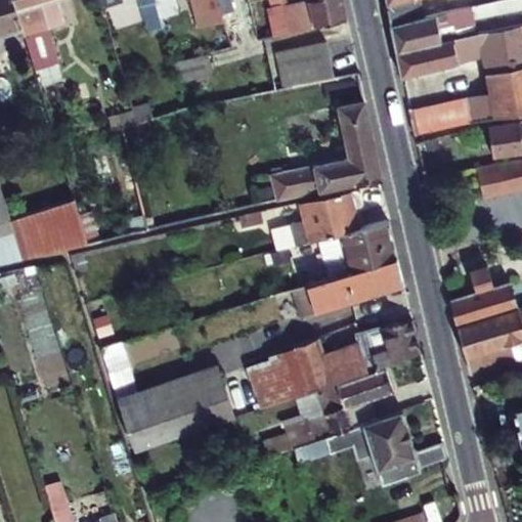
[(26,43),(12,0),(0,0),(0,42),(14,39),(17,45),(26,43)]
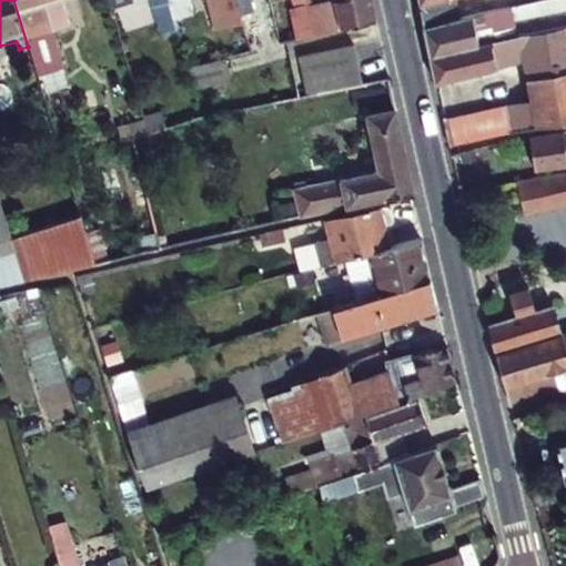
[(78,0),(13,0),(28,47),(39,83),(51,79),(44,54),(39,56),(34,42),(52,37),(44,11),(78,0)]
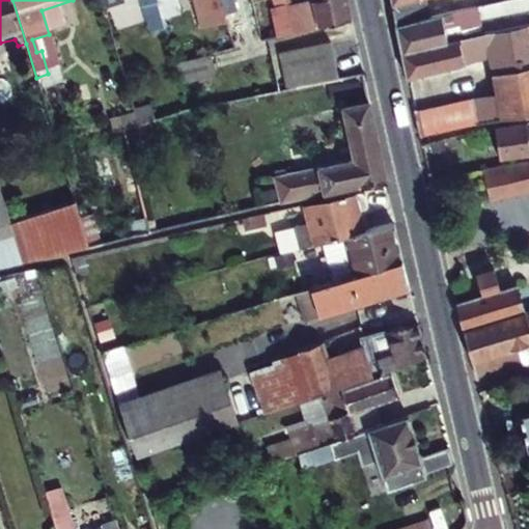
[(220,0),(189,0),(200,39),(229,32),(220,0)]
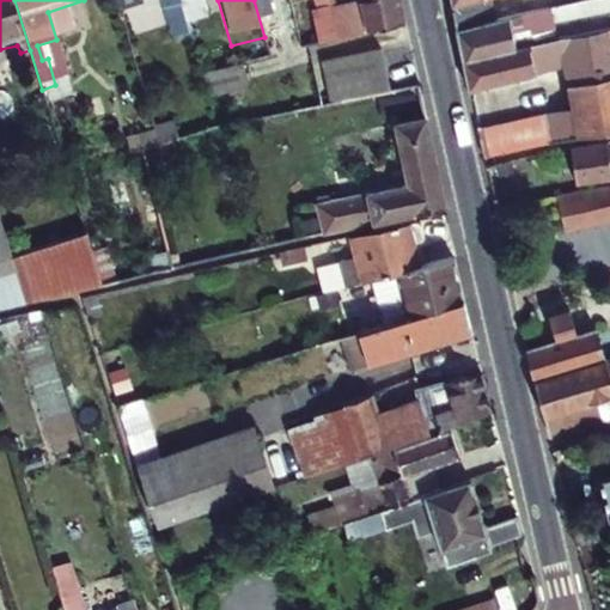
[(339,43),(403,26),(396,0),(361,0),(363,6),(330,13),(333,22),(339,43)]
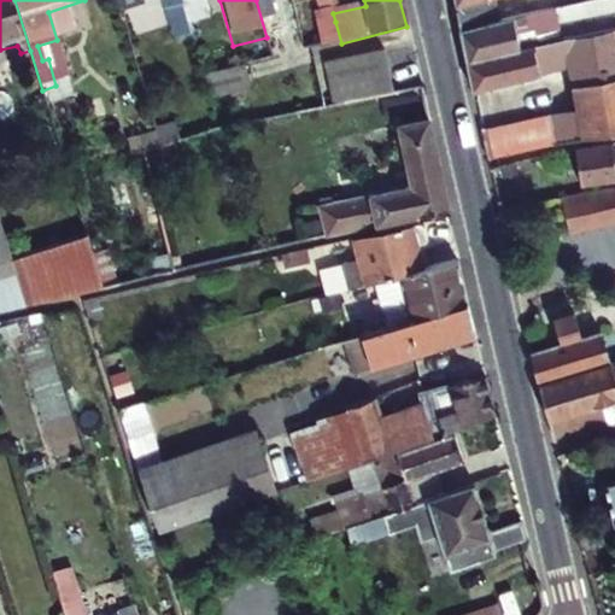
[(488,0),(451,0),(457,24),(493,17),(488,0)]
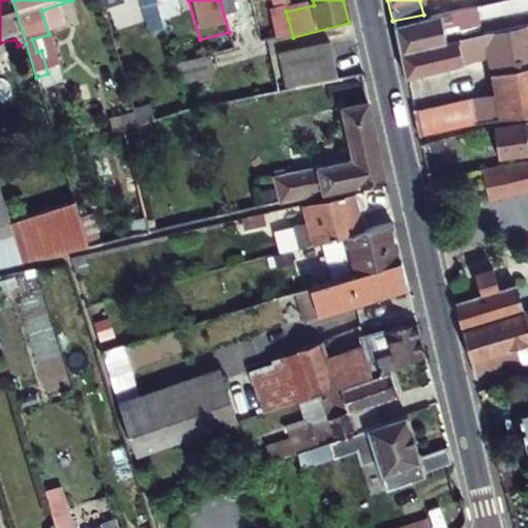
[(526,0),(496,0),(423,15),(392,21),(400,54),(473,36),(470,23),(527,11),(527,6),(526,0)]
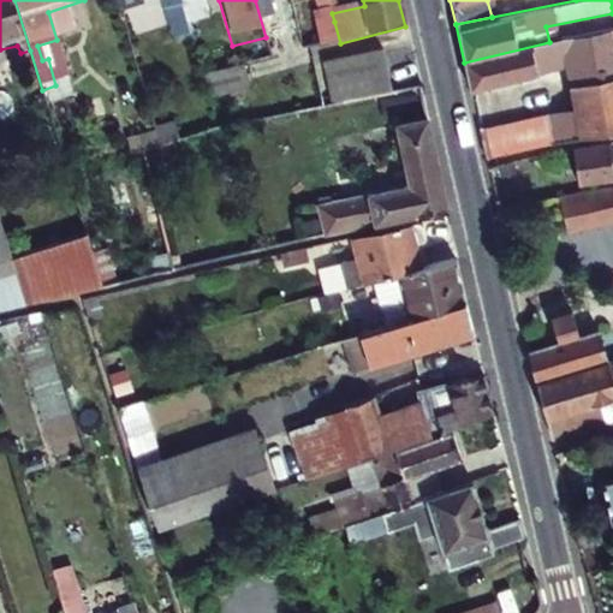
[(301,31),(307,53),(340,43),(334,22),(301,31)]
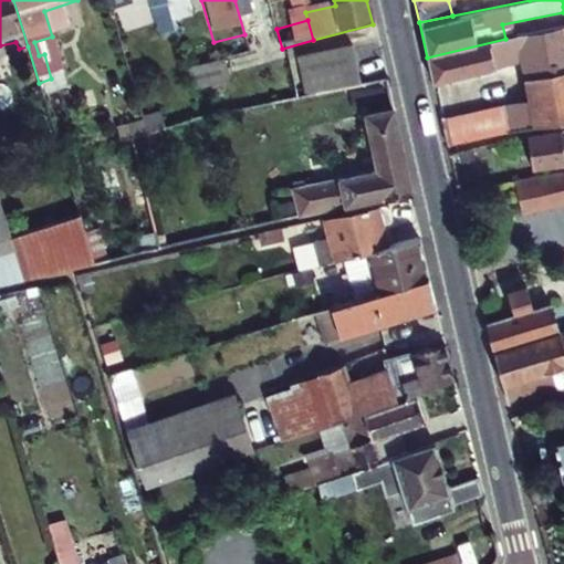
[(505,39),(427,58),(431,81),(521,60),(563,49),(563,33),(562,27),(505,39)]
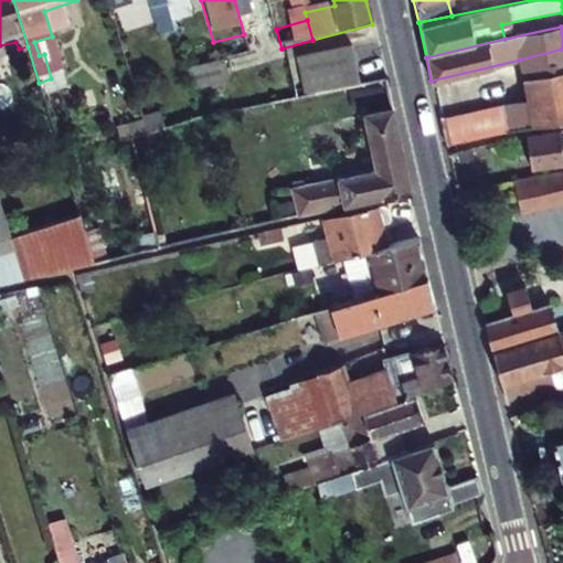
[(245,38),(251,57),(282,49),(276,29),(245,38)]
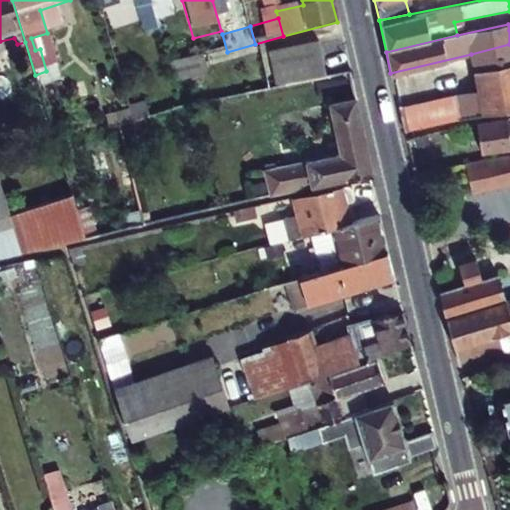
[(509,44),(471,54),(475,71),(509,62),(509,44)]
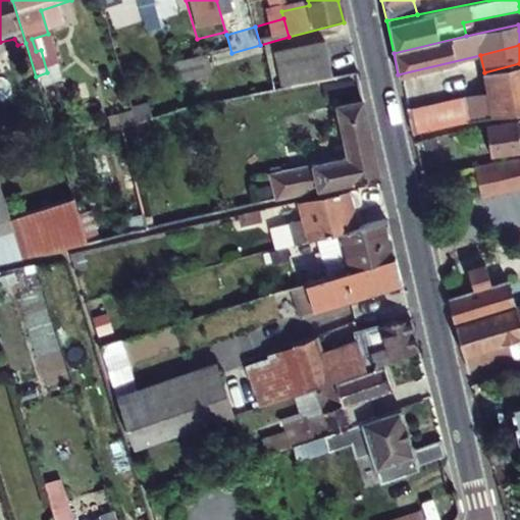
[(283,98),(331,87),(323,50),(275,61),(283,98)]
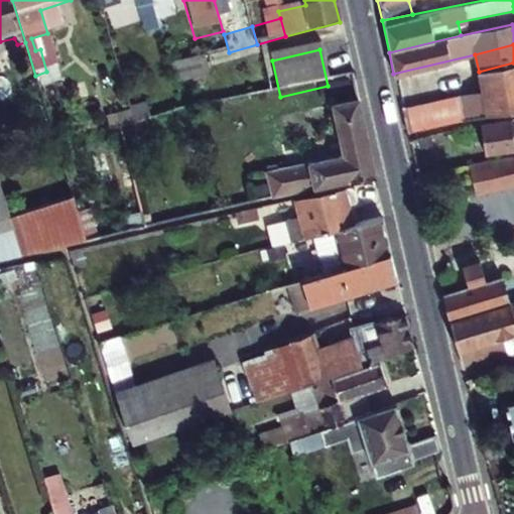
[(174,58),(175,79),(209,77),(208,56),(174,58)]
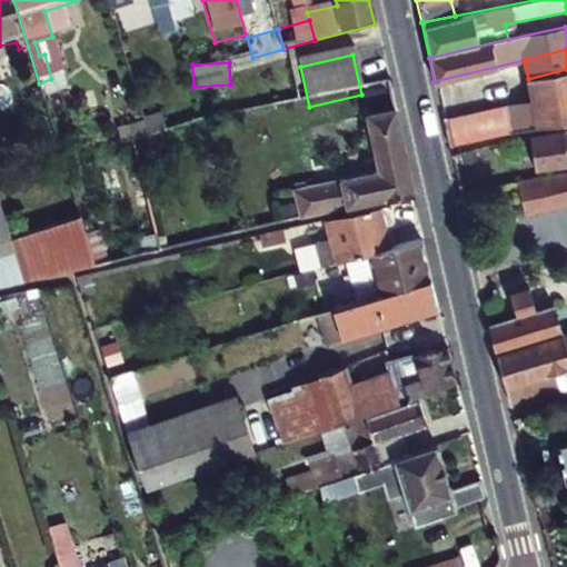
[(566,69),(528,79),(533,98),(538,125),(566,120),(566,69)]
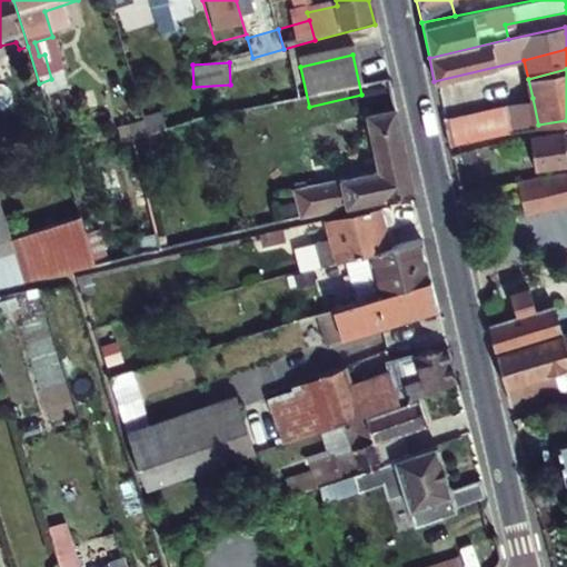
[(538,125),(533,98),(505,103),(510,130),(538,125)]
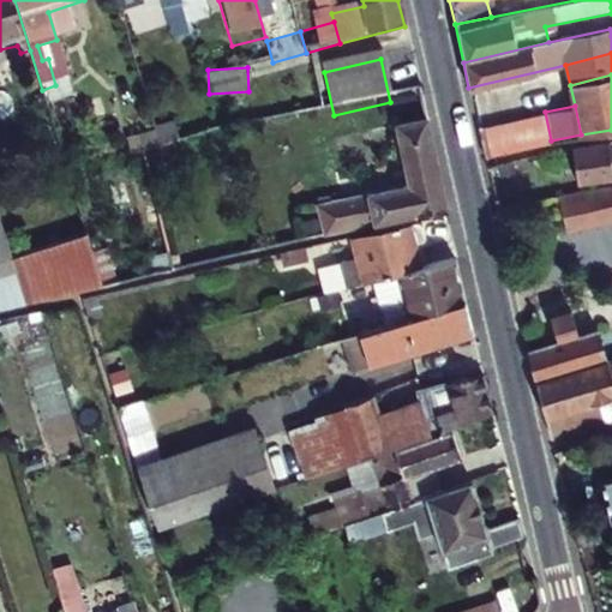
[(545,112),(515,118),(522,147),(551,141),(545,112)]
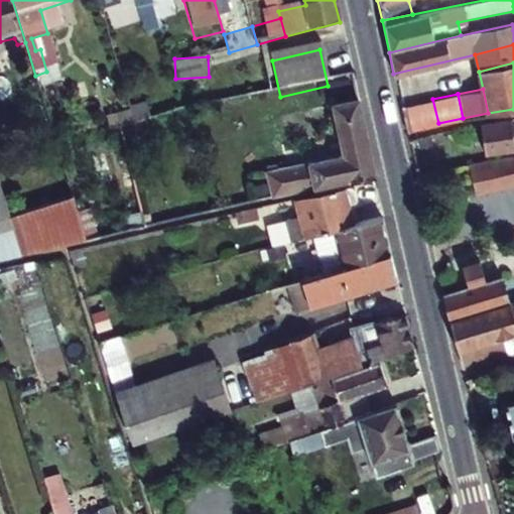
[(403,130),(438,123),(432,99),(399,105),(403,130)]
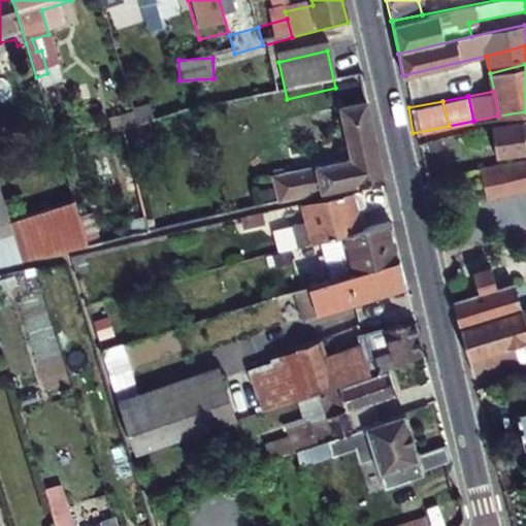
[(277,206),(384,181),(367,109),(339,116),(346,146),(320,153),(323,167),(271,179),(277,206)]
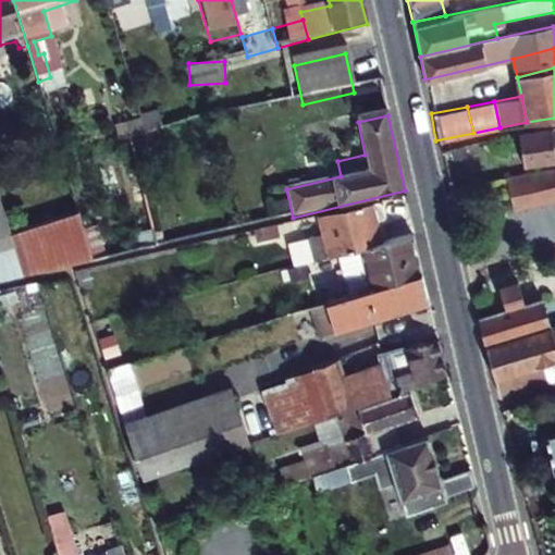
[(554,127),(516,133),(520,163),(554,158),(554,127)]
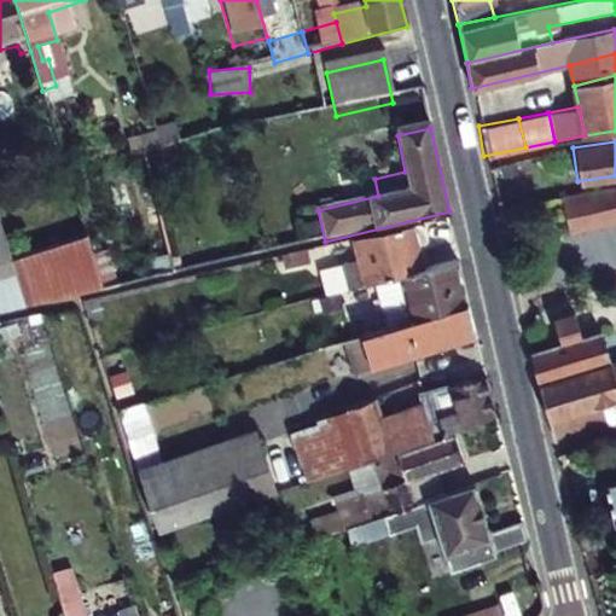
[(581,191),(556,196),(564,230),(615,218),(615,186),(582,195),(581,191)]
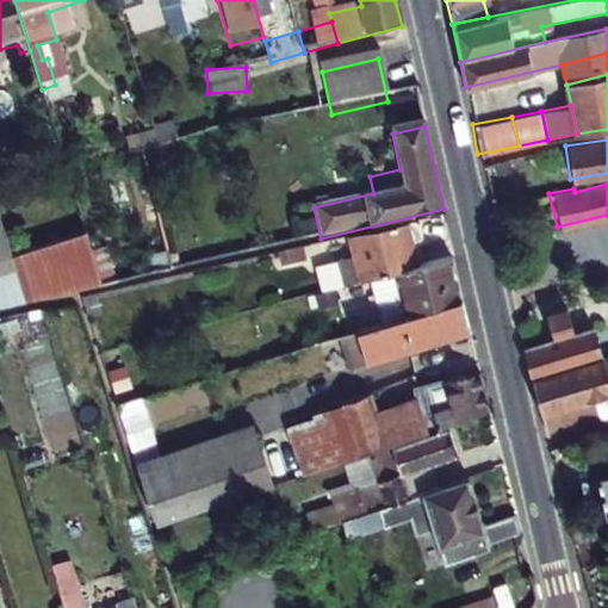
[(0,312),(28,309),(11,256),(0,223),(0,312)]
